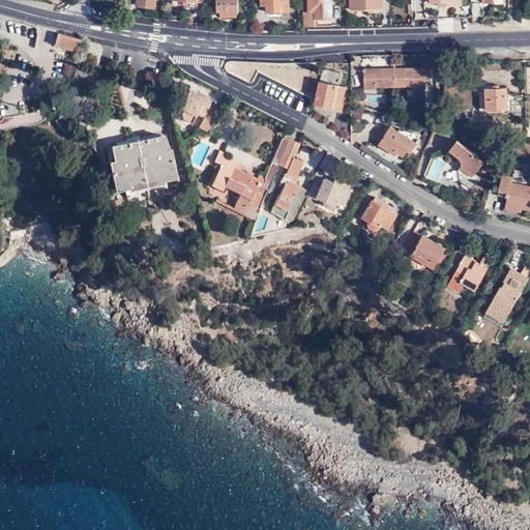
[(213,0),(214,6),(214,11),(217,11),(217,17),(236,16),(235,0),(213,0)]
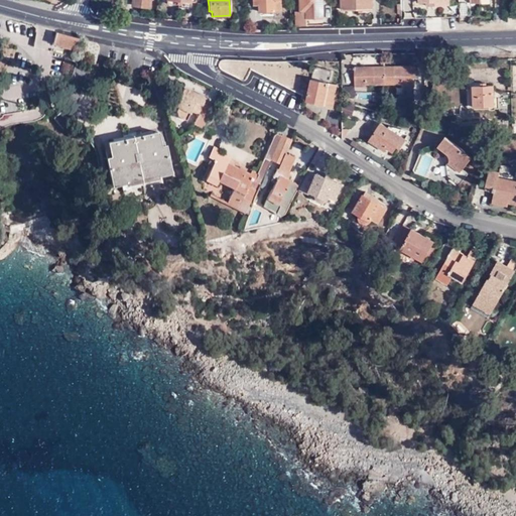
[(279,0),(251,0),(252,4),(257,4),(258,11),(281,10),(280,2),(279,2),(279,0)]
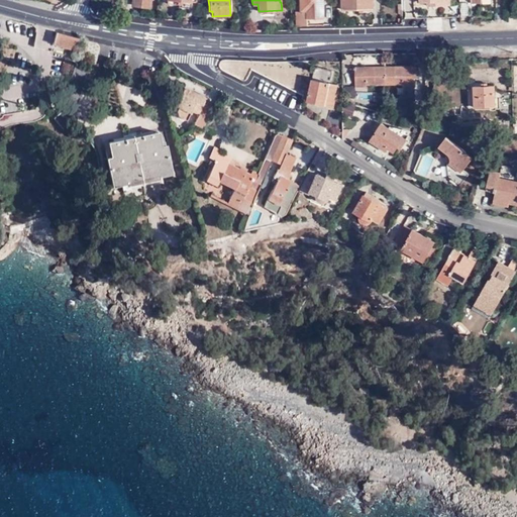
[(295,25),(305,25),(305,18),(323,17),(322,0),(299,0),(300,10),(295,10),(295,25)]
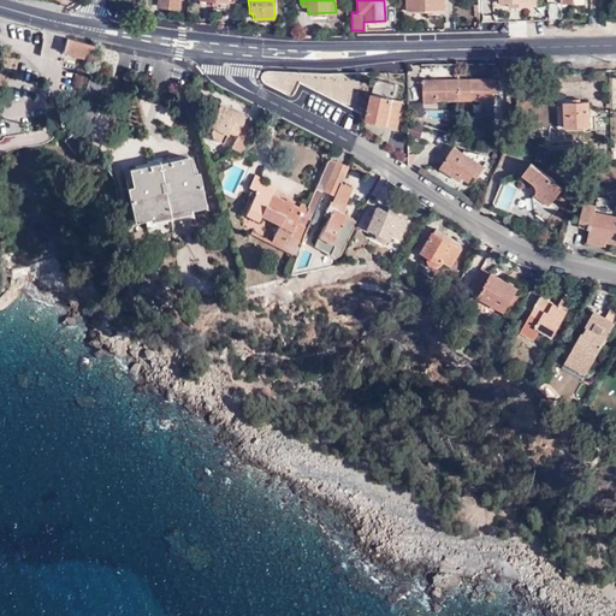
[(442,0),(406,0),(407,10),(442,10),(442,0)]
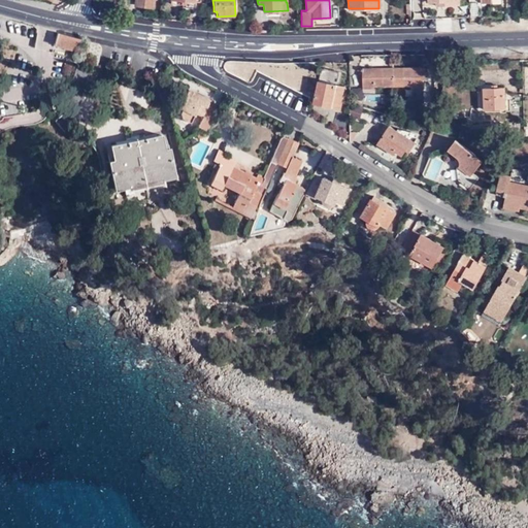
[(79,53),(83,40),(59,33),(56,46),(79,53)]
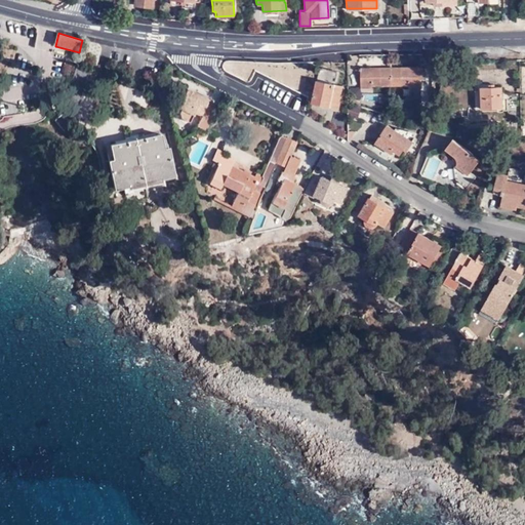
[(299,66),(273,62),(273,67),(264,66),(261,78),(270,80),(269,87),(277,88),(277,90),(294,93),(299,66)]
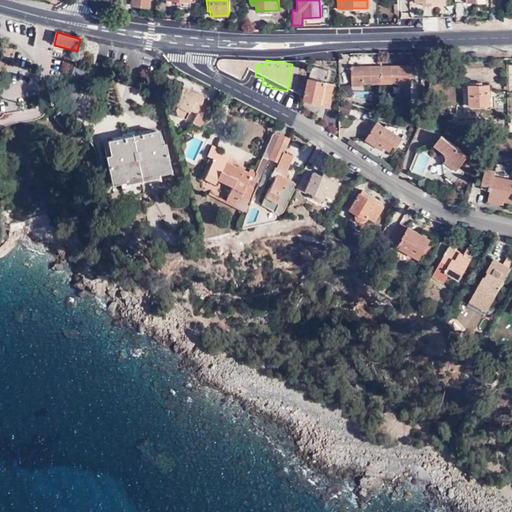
[(382,65),(383,83),(402,83),(402,84),(413,84),(412,67),(418,67),(418,64),(382,65)]
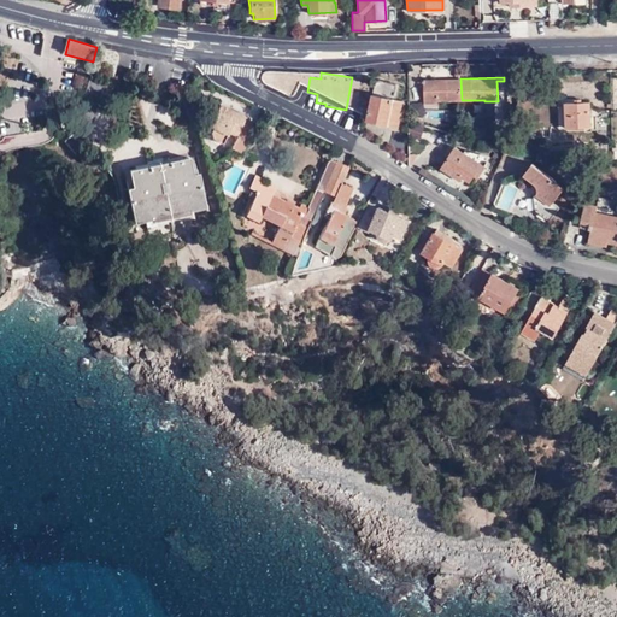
[(442,100),(462,100),(460,78),(421,80),(421,82),(425,82),(427,103),(442,103),(442,100)]
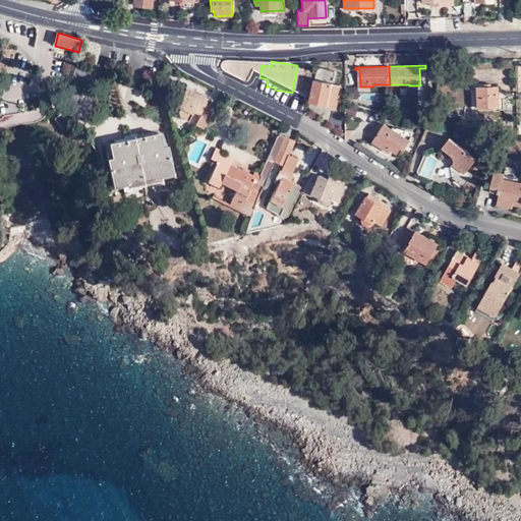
[(429,74),(440,75),(447,76),(451,77),(453,70),(431,66),(429,74)]
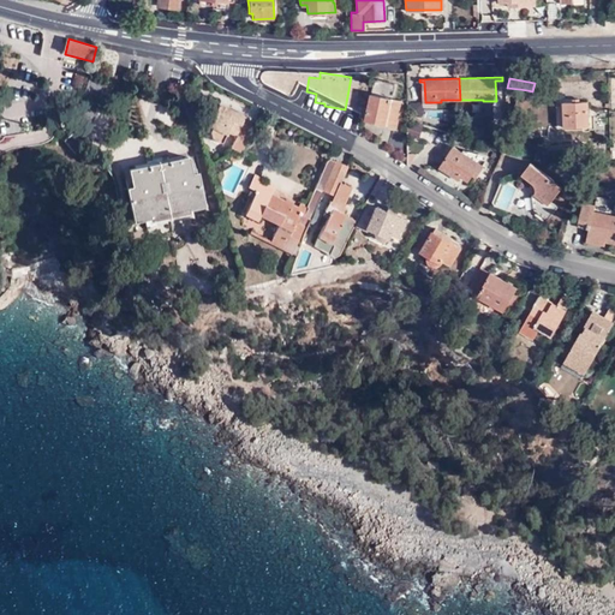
[(398,84),(377,79),(366,124),(399,131),(402,112),(400,111),(402,100),(394,99),(398,84)]
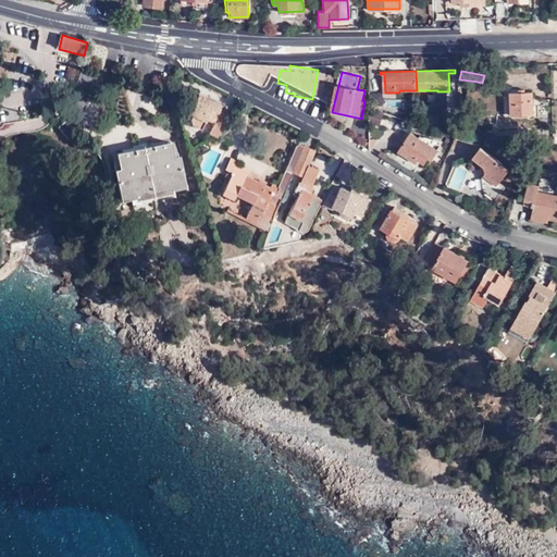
[(478,82),(470,81),(467,101),(474,102),(478,82)]
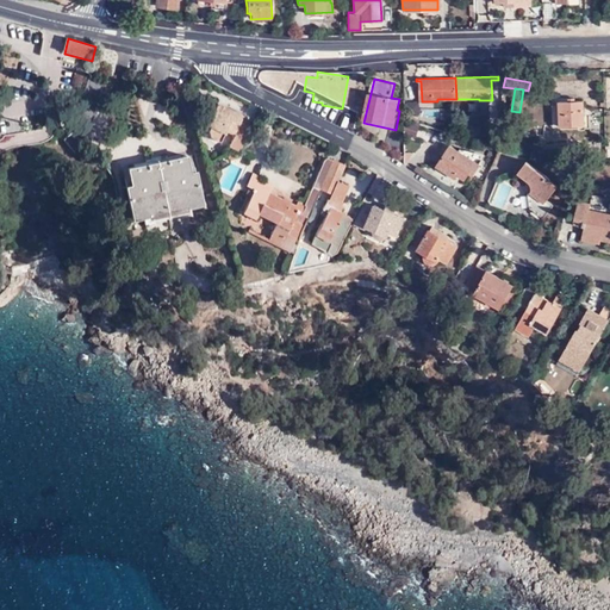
[(217,105),(213,113),(209,124),(211,125),(209,131),(211,136),(222,142),(226,130),(236,134),(244,114),(212,99),(211,103),(211,104),(217,105)]
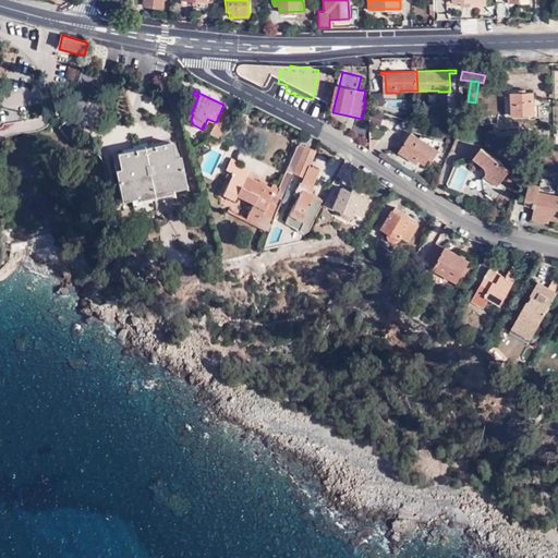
[(536,94),(513,94),(513,116),(536,116),(536,94)]
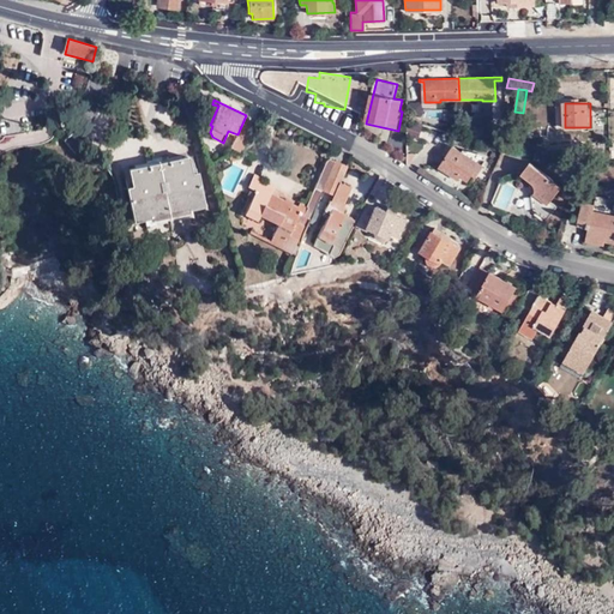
[(244,150),(254,127),(244,122),(233,146),(241,151),(244,150)]
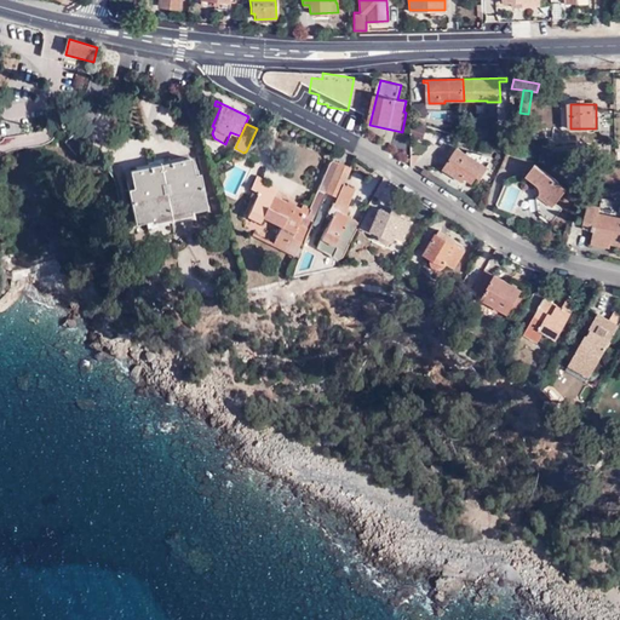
[(27,132),(16,138),(22,148),(32,142),(27,132)]
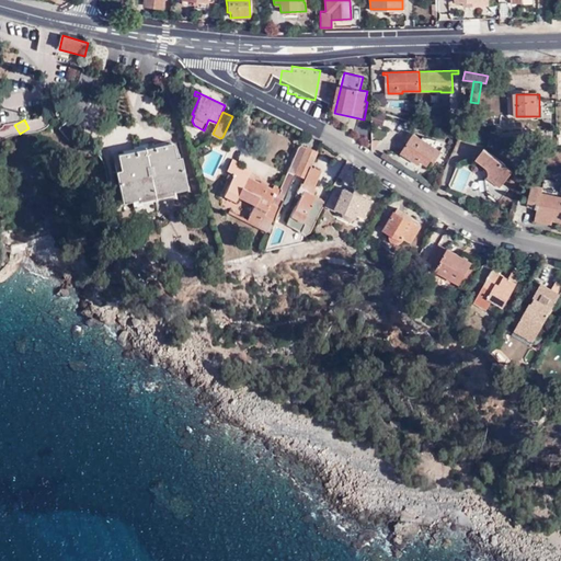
[(72,122),(64,129),(77,144),(81,140),(79,137),(83,134),(72,122)]
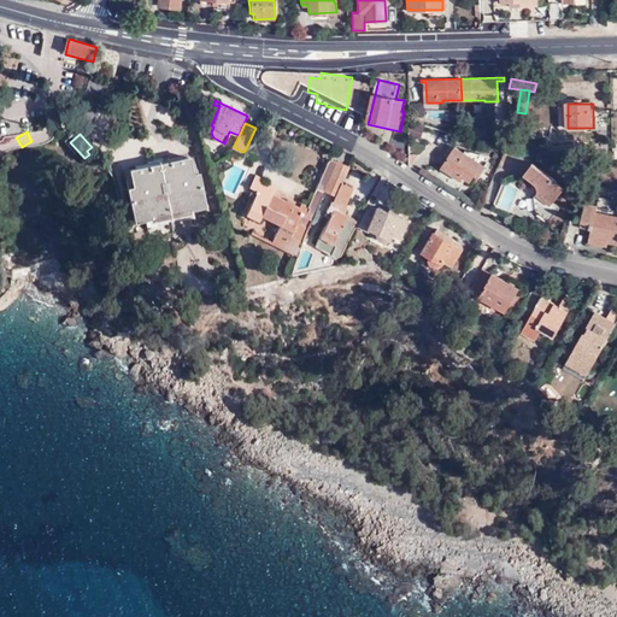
[(481,165),(465,154),(456,148),(441,169),(453,177),(457,174),(470,183),(474,177),(481,165)]
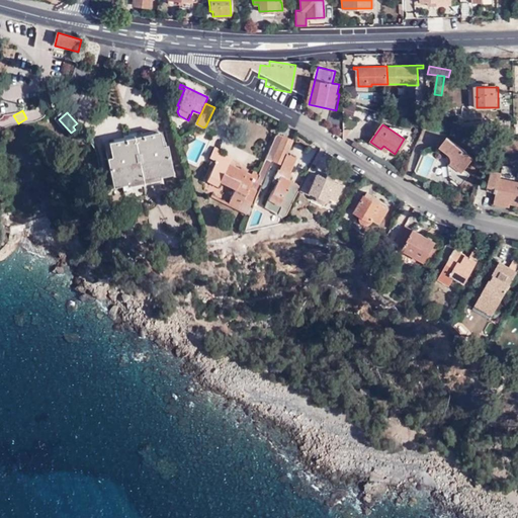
[(392,126),(391,130),(404,139),(408,142),(409,140),(410,138),(411,134),(392,126)]
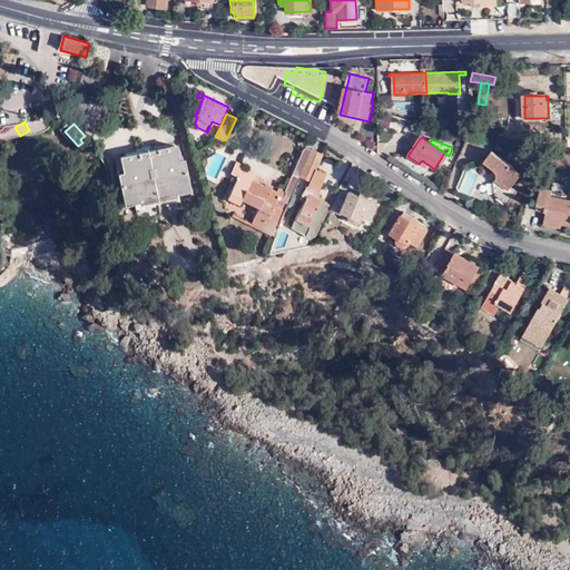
[(156,188),(158,204),(180,200),(180,195),(192,194),(185,161),(182,163),(177,145),(160,148),(159,148),(159,151),(150,153),(156,188)]
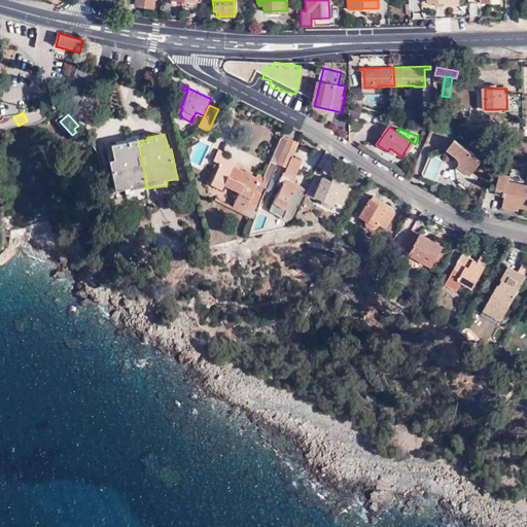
[(278,162),(289,136),(286,135),(284,136),(282,136),(280,139),(272,160),(278,162)]
